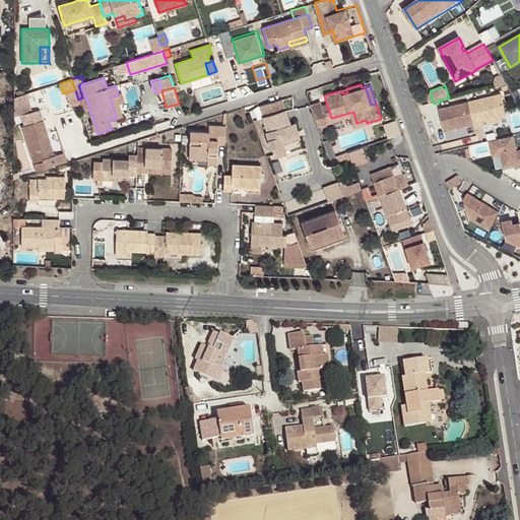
[(75,89),(63,93),(67,107),(79,104),(78,100),(75,89)]
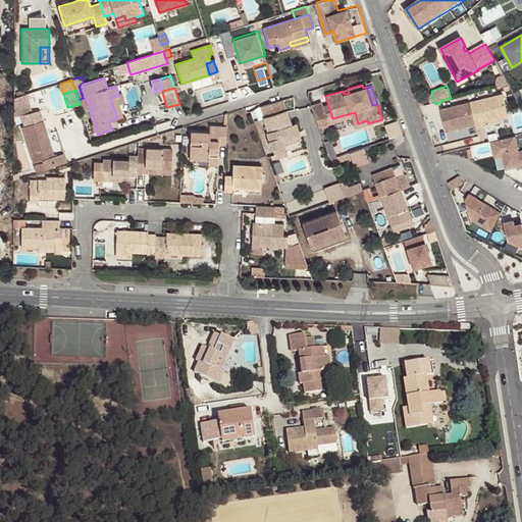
[(121,93),(118,94),(118,96),(110,98),(117,118),(123,116),(120,104),(124,103),(121,93)]
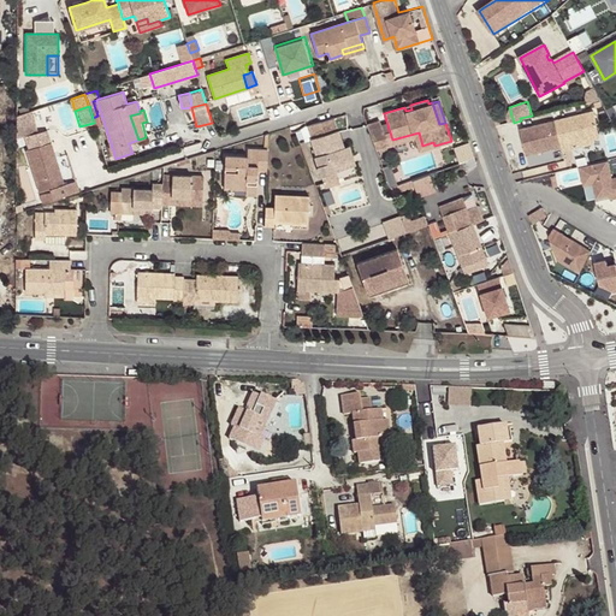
[(31,111),(17,116),(17,138),(37,132),(31,111)]
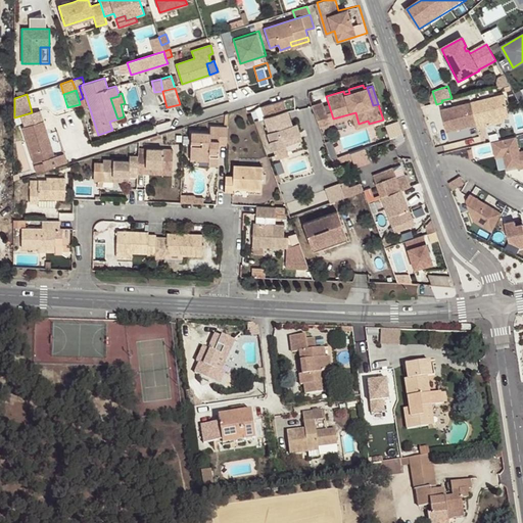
[(504,96),(471,103),(475,126),(476,130),(484,128),(483,124),(490,123),(502,120),(509,119),(504,96)]
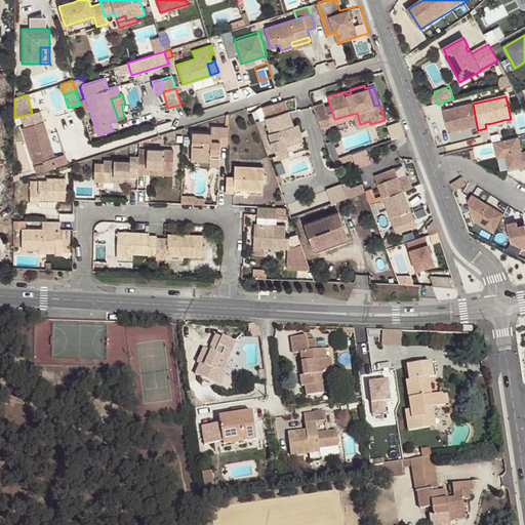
[(269,133),(274,149),(295,143),(290,126),(293,126),(288,111),(288,112),(284,99),(279,102),(263,107),(266,118),(266,119),(271,132),(269,133)]
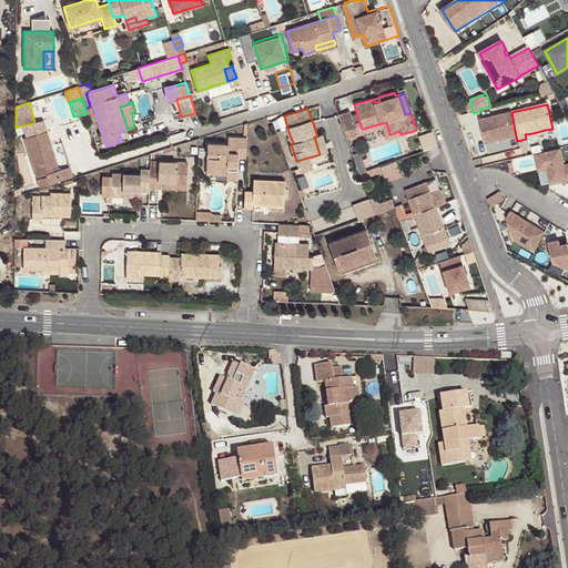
[(350,112),(338,117),(347,139),(357,135),(350,112)]
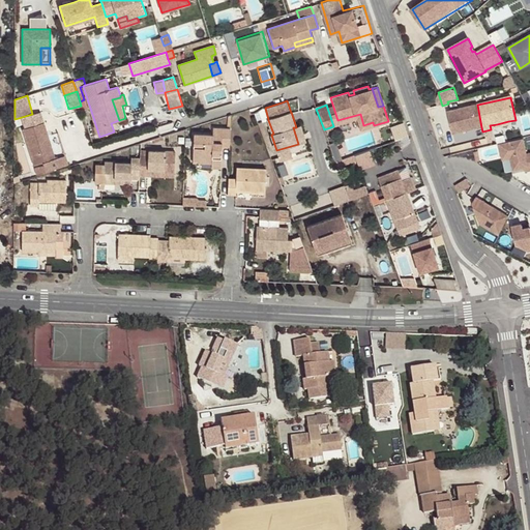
[(481,127),(477,105),(446,112),(449,124),(455,122),(459,133),(481,127)]
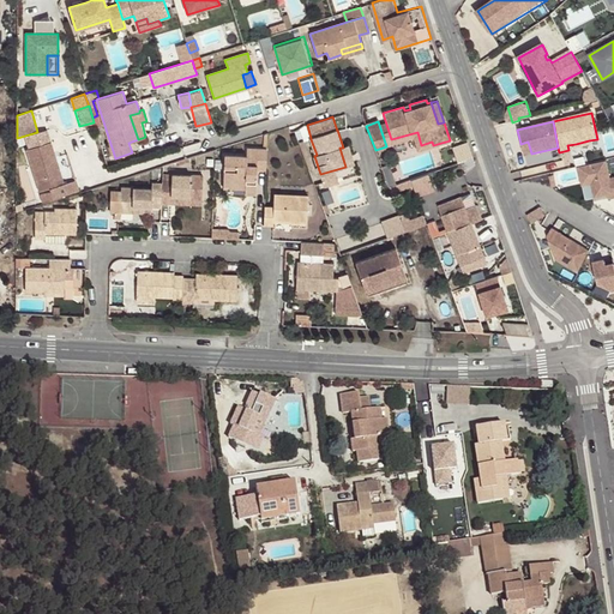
[(295,131),(299,143),(305,140),(301,128),(295,131)]
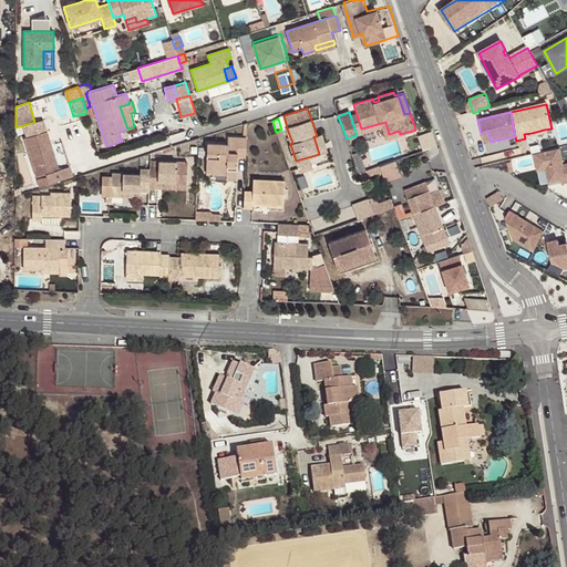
[(385,122),(361,129),(362,133),(382,127),(385,138),(400,134),(399,131),(389,134),(385,122)]
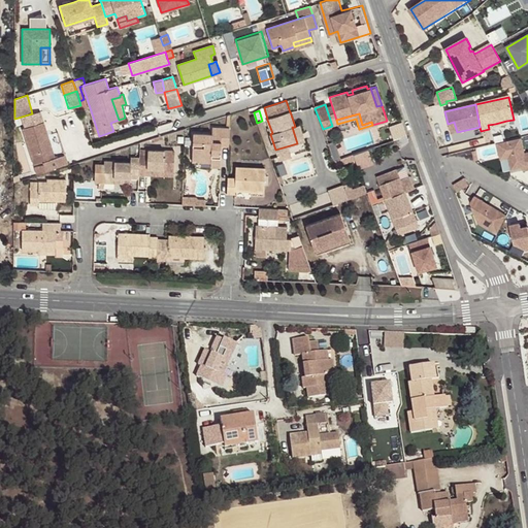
[(404,120),(390,125),(394,138),(409,134),(404,120)]
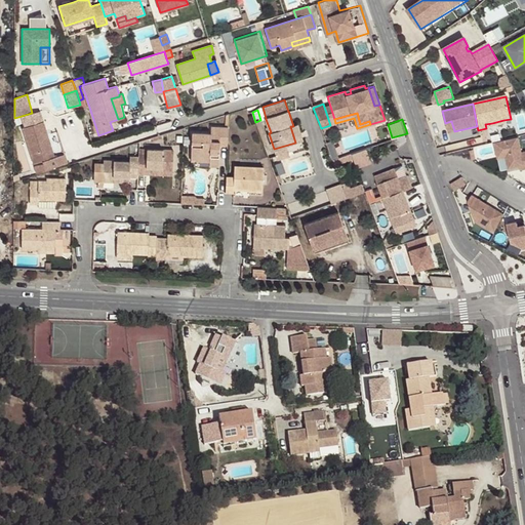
[(23,128),(37,171),(57,164),(43,121),(23,128)]
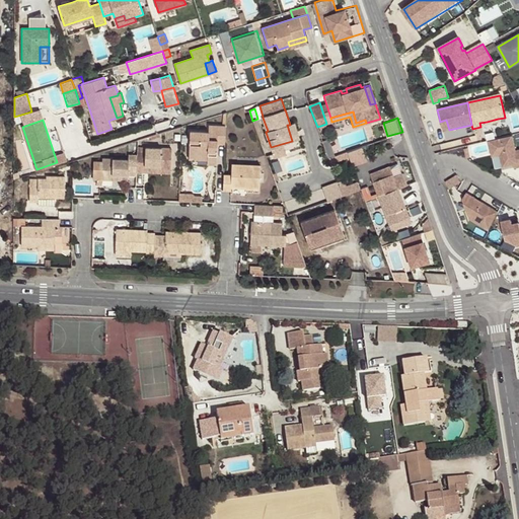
[(442,131),(449,130),(446,120),(440,122),(442,131)]
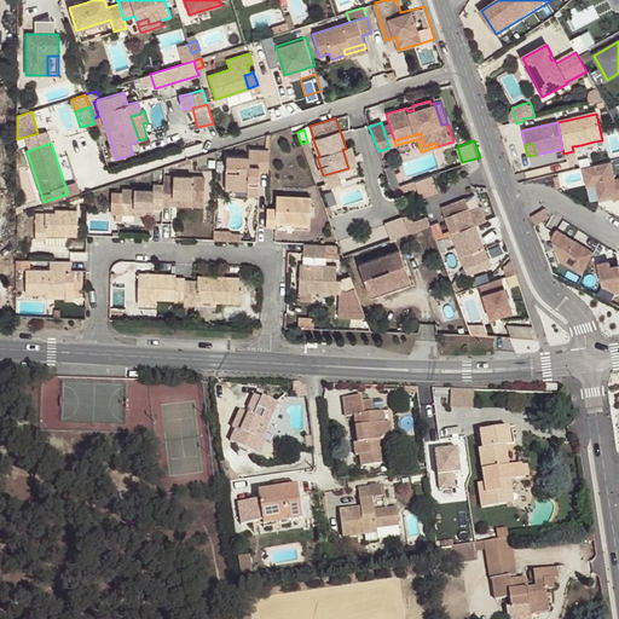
[(342,149),(348,168),(357,165),(351,146),(346,149),(342,149)]
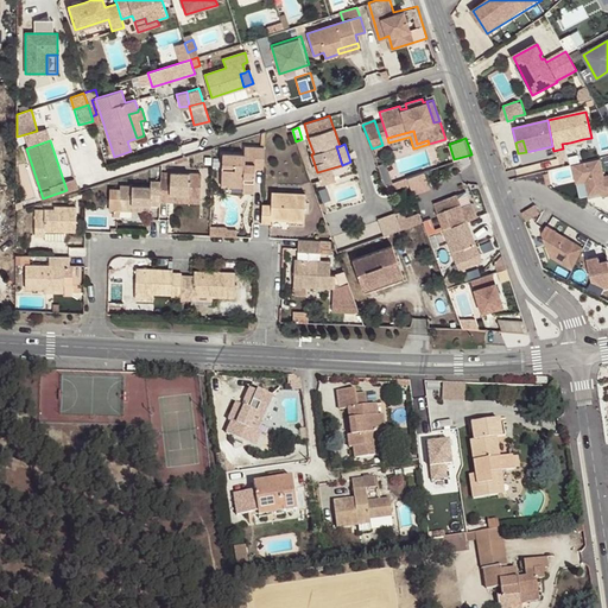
[(264,169),(265,149),(245,147),(245,156),(223,154),(221,182),(244,183),(242,188),(254,188),(254,169),(264,169)]
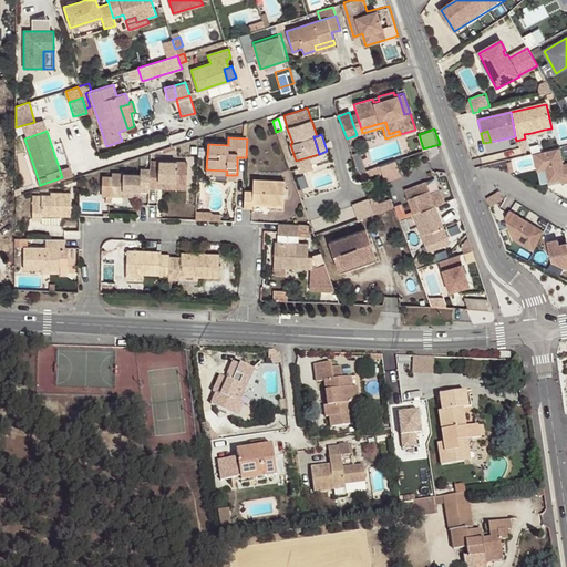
[(566,163),(564,165),(559,147),(534,154),(538,172),(546,169),(549,183),(562,179),(566,178),(566,182),(566,163)]
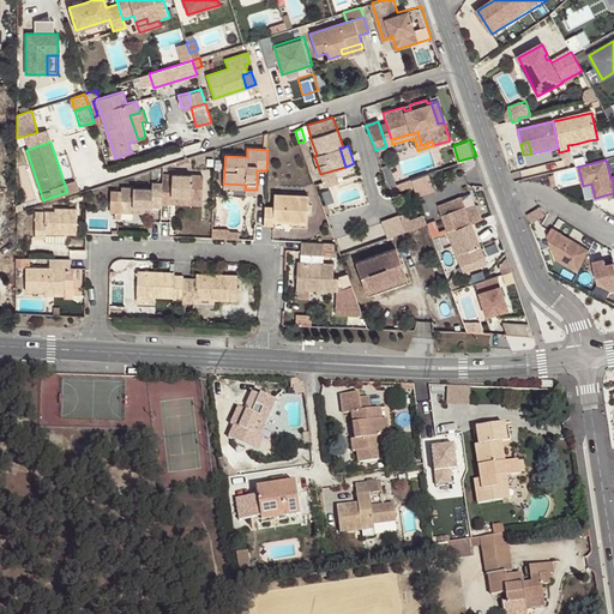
[(413,184),(417,194),(434,188),(428,172),(411,178),(413,184)]
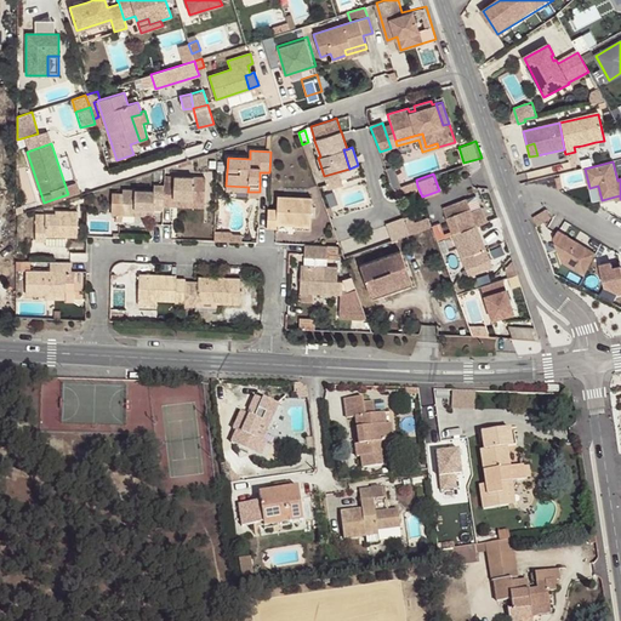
[(174,181),(164,181),(164,186),(163,205),(172,206),(174,199),(174,195),(192,197),(192,199),(192,201),(205,203),(205,177),(175,176),(174,181)]
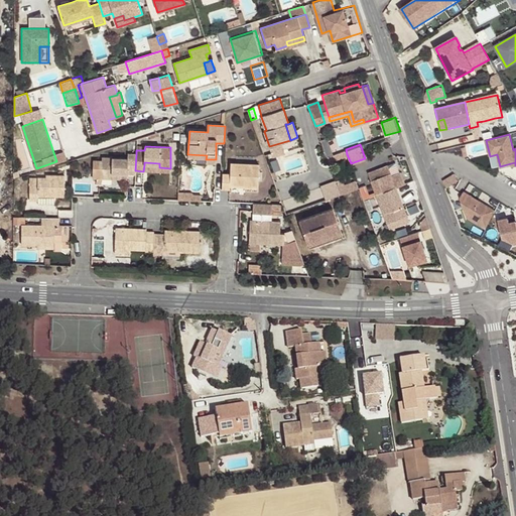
[(335,159),(347,154),(346,149),(333,154),(335,159)]
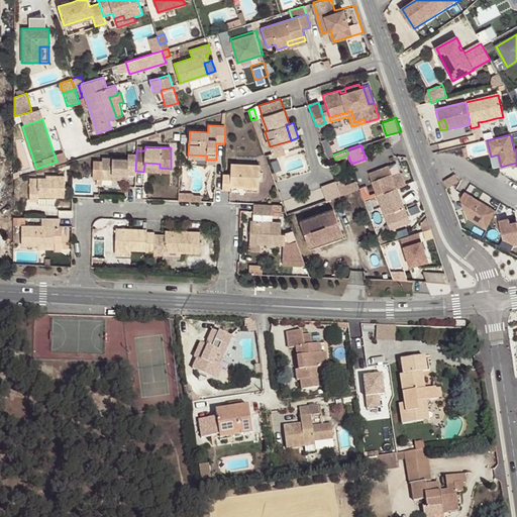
[(127,175),(135,175),(135,171),(136,154),(128,154),(128,160),(102,158),(102,161),(94,161),(93,178),(97,179),(102,179),(112,179),(112,174),(127,175)]
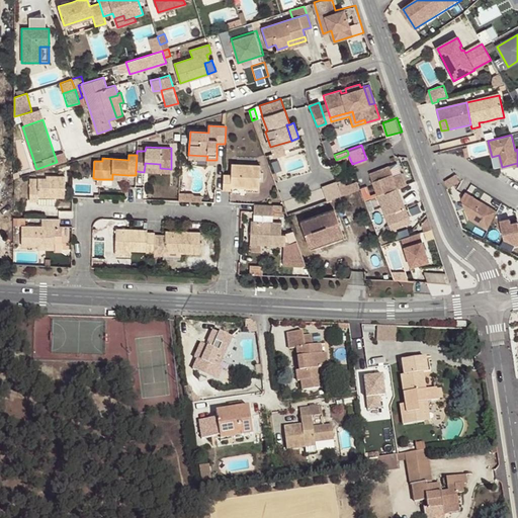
[(223,174),(223,189),(231,190),(231,186),(259,187),(260,165),(232,164),(231,175),(223,174)]
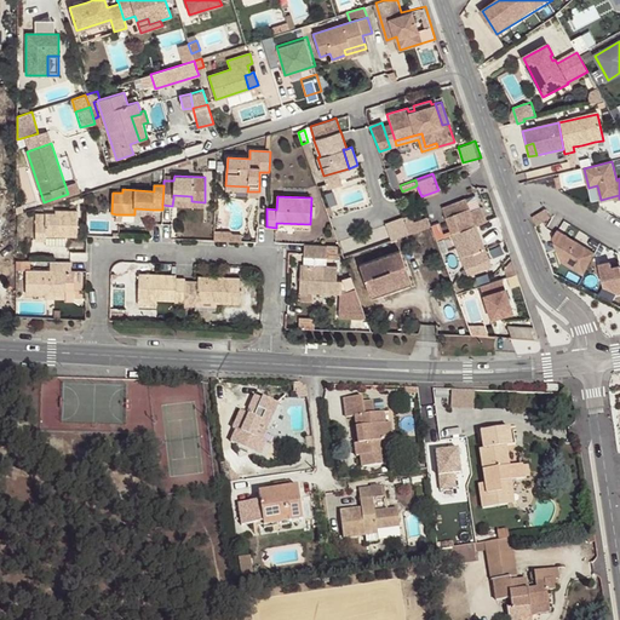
[(441,208),(452,234),(477,223),(486,220),(480,206),(469,210),(464,197),(441,208)]
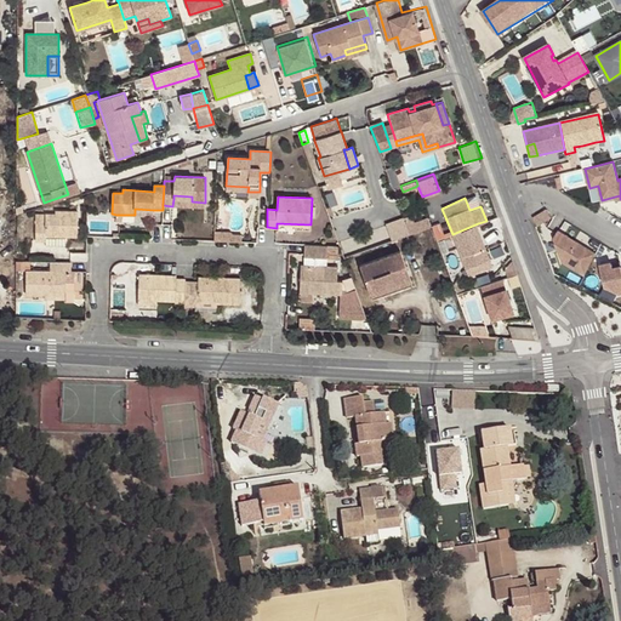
[(533,217),(537,226),(552,217),(547,209),(533,217)]
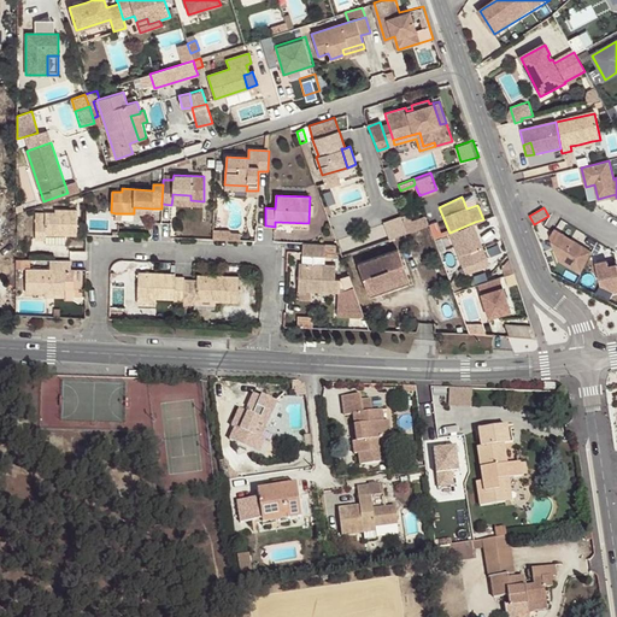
[(35,239),(46,239),(46,234),(65,234),(77,235),(77,210),(56,210),(56,212),(45,212),(45,222),(35,221),(35,239)]
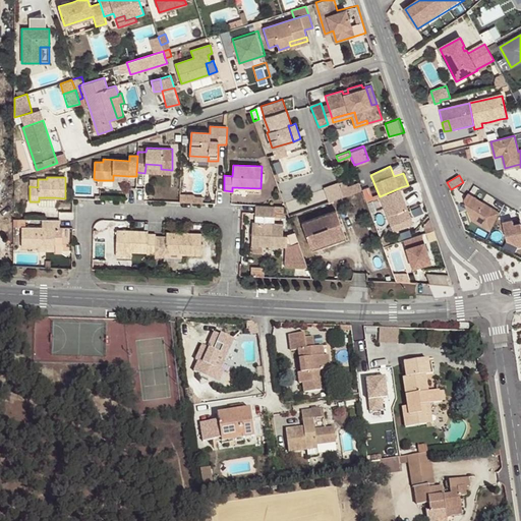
[(351,193),(362,189),(359,182),(348,186),(351,193)]
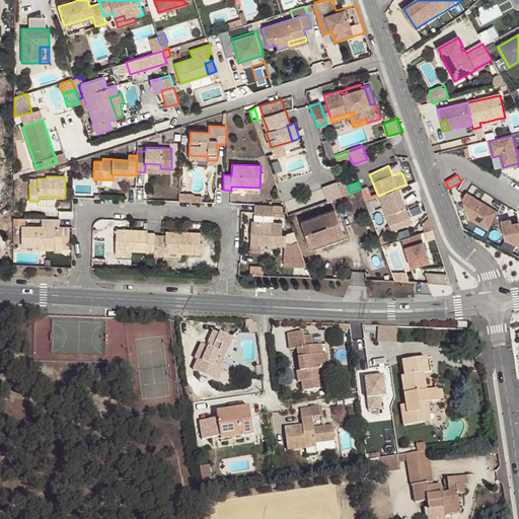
[(406,184),(399,187),(403,196),(413,193),(409,183),(406,184)]
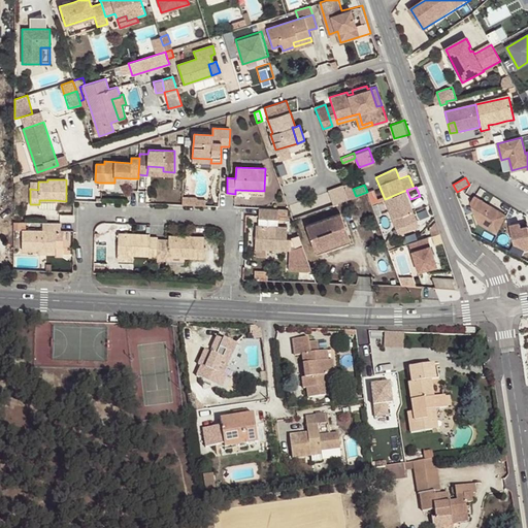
[(368,190),(372,203),(380,201),(376,188),(368,190)]
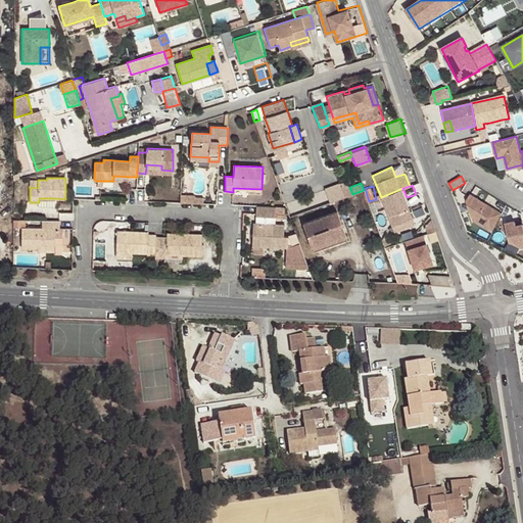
[(345,197),(352,194),(349,187),(342,189),(345,197)]
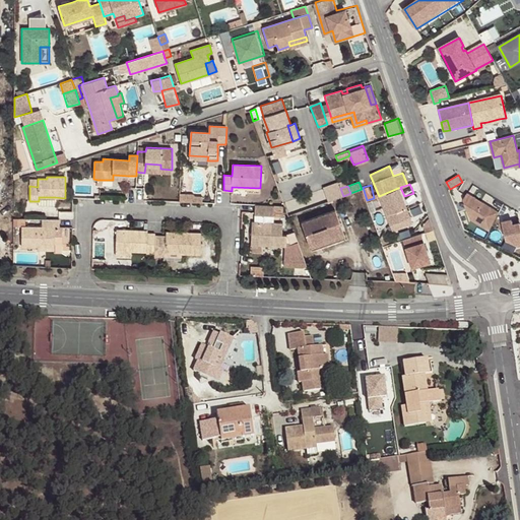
[(400,187),(379,196),(393,232),(406,226),(404,219),(411,216),(404,196),(400,187)]
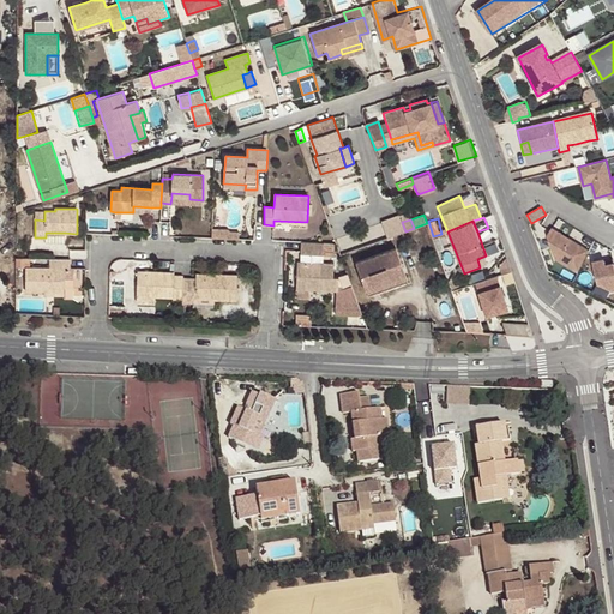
[(212,228),(211,239),(229,239),(229,232),(229,229),(212,228)]
